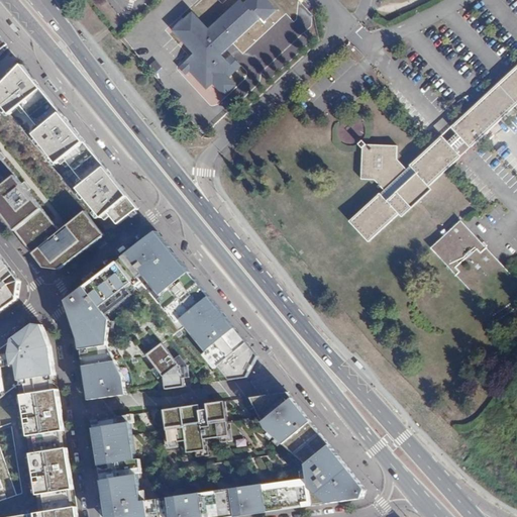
[(159,0),(116,34),(201,137),(319,37),(316,18),(299,0),(159,0)]
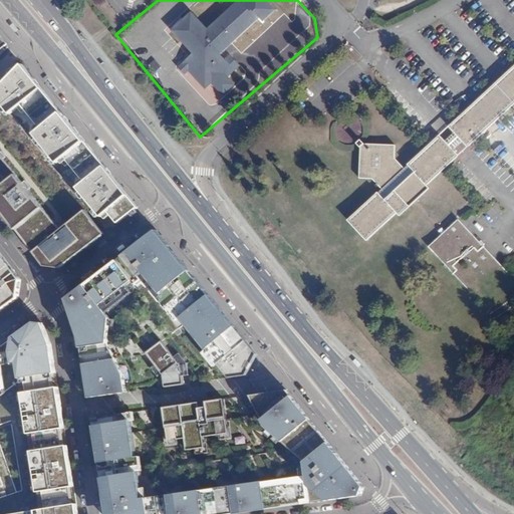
[(0,60),(12,50),(0,35),(0,60)]
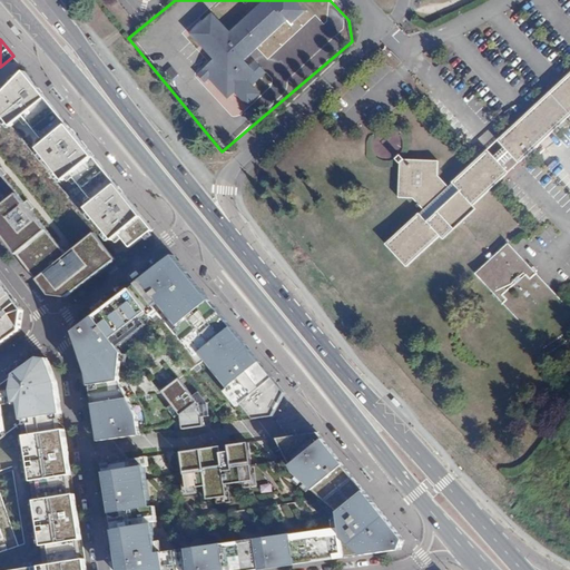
[(501,145),(493,153),(489,148),(483,149),(446,184),(435,172),(436,157),(399,156),(396,194),(411,194),(422,206),(384,242),(405,264),(505,172),(505,167),(502,163),(510,154),(517,161),(569,111),(569,69),(495,138),(501,145)]
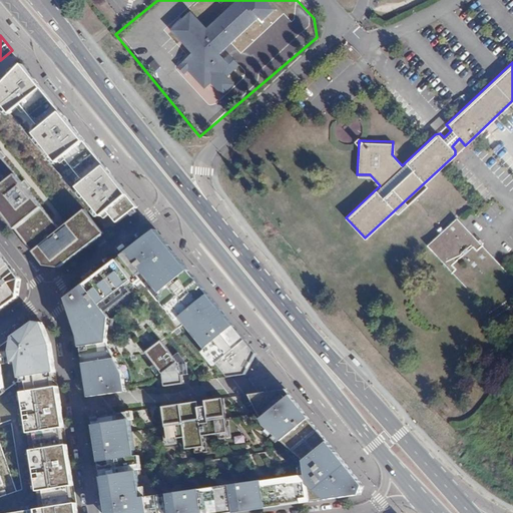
[(114,227),(140,206),(131,197),(108,168),(87,143),(65,116),(43,90),(25,67),(20,72),(0,89),(0,102),(11,116),(17,112),(38,137),(33,141),(57,168),(62,165),(82,189),(77,192),(102,221),(106,217),(114,227)]
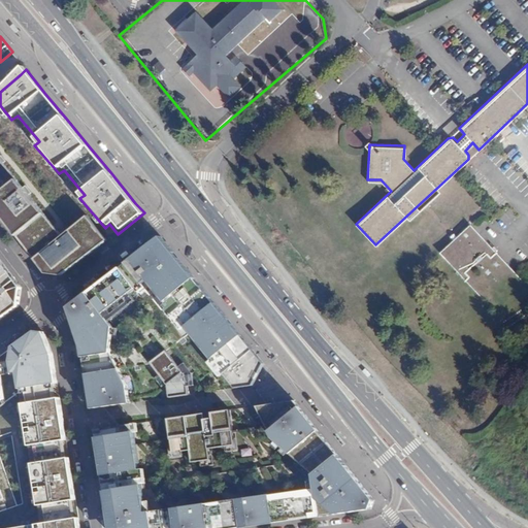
[(105,241),(88,220),(63,240),(42,216),(17,182),(0,161),(0,219),(13,236),(35,263),(44,275),(60,277),(105,241)]
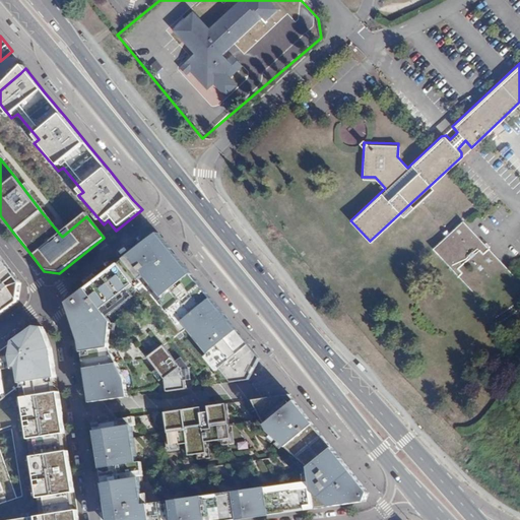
[(58,231),(64,226),(52,206),(46,210),(58,231)]
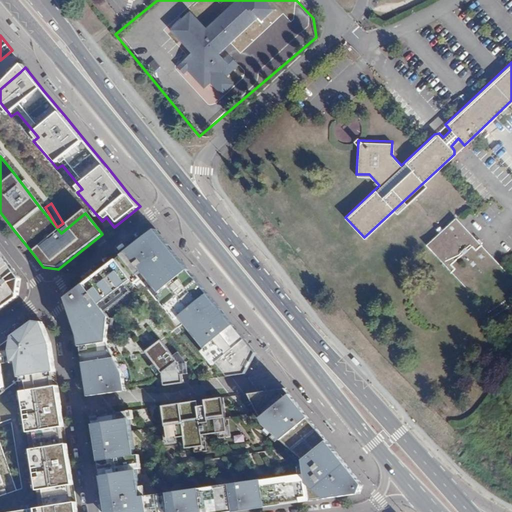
[(506,269),(455,215),(426,243),(476,297),(506,269)]
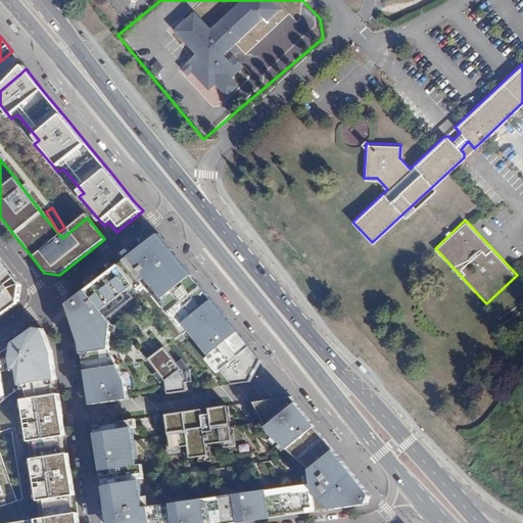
[(77,352),(83,407),(133,397),(128,369),(111,346),(121,331),(108,316),(153,284),(226,382),(257,377),(256,347),(160,229),(59,302),(77,352)]
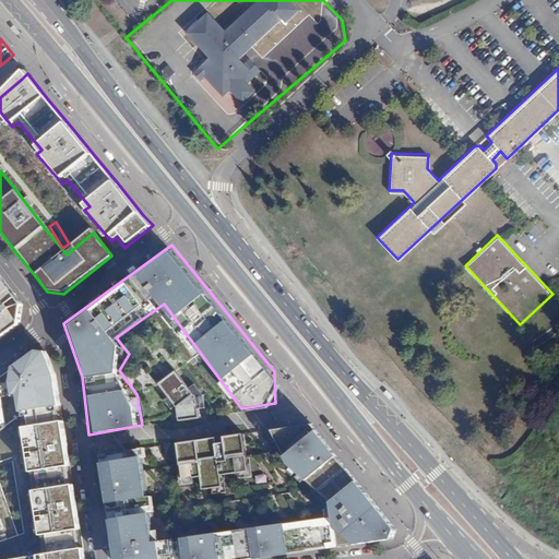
[(0,336),(21,320),(23,298),(0,266),(0,336)]
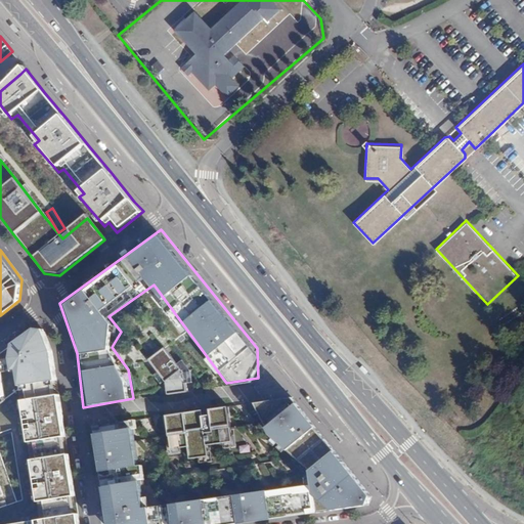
[(35,333),(0,357),(0,523),(79,523),(55,360),(46,335),(35,333)]
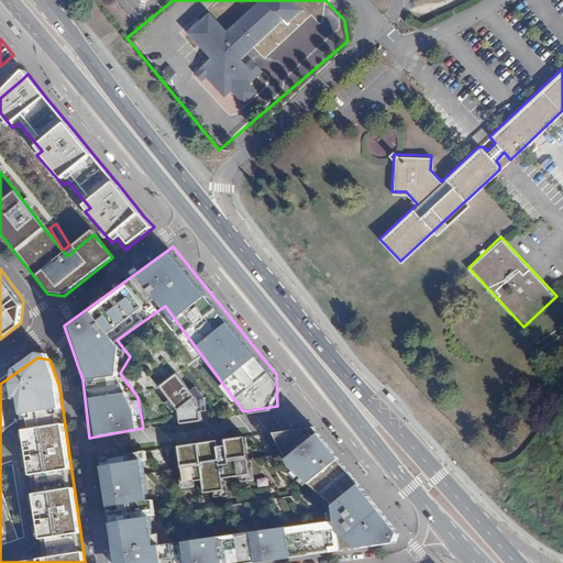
[(181,426),(200,423),(199,406),(178,381),(162,393),(179,415),(181,426)]
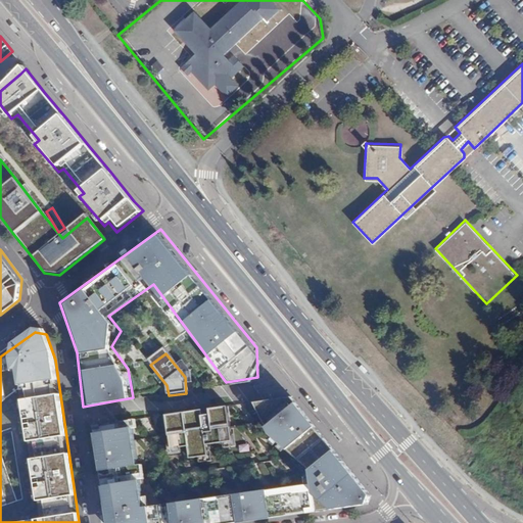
[(373,497),(293,398),(250,406),(272,443),(314,480),(148,506),(136,422),(93,428),(108,522),(275,522),(369,509),(373,497)]
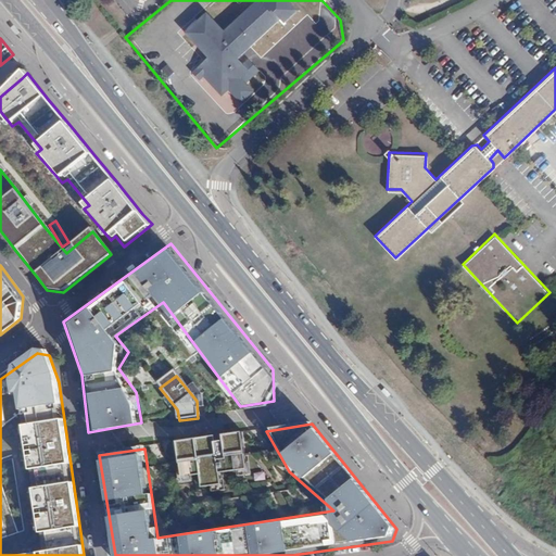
[(244,432),(176,442),(182,483),(203,480),(205,494),(225,492),(222,477),(251,472),(244,432)]
